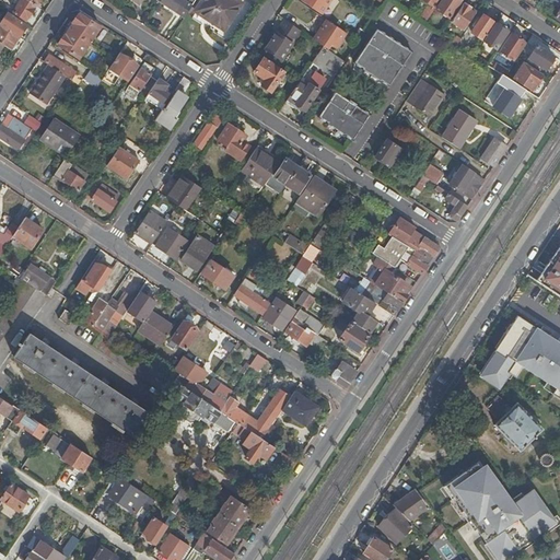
[(26,21),(36,6),(25,0),(22,0),(13,13),(26,21)]
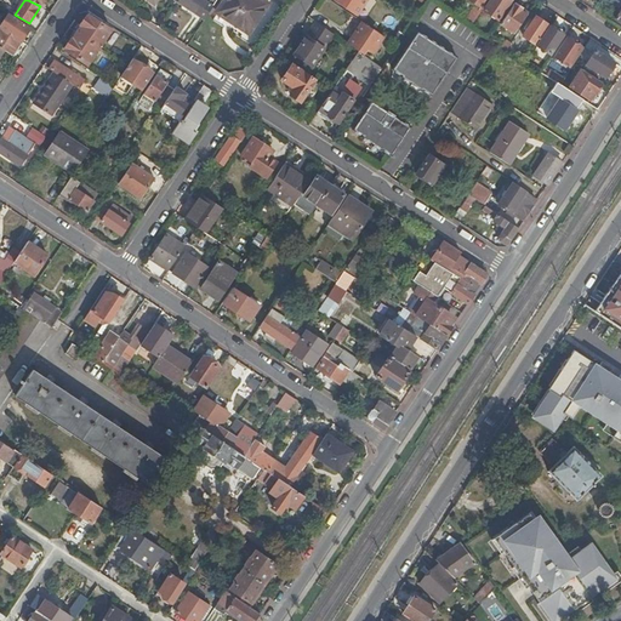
[(176,0),(205,18),(214,6),(204,0),(176,0)]
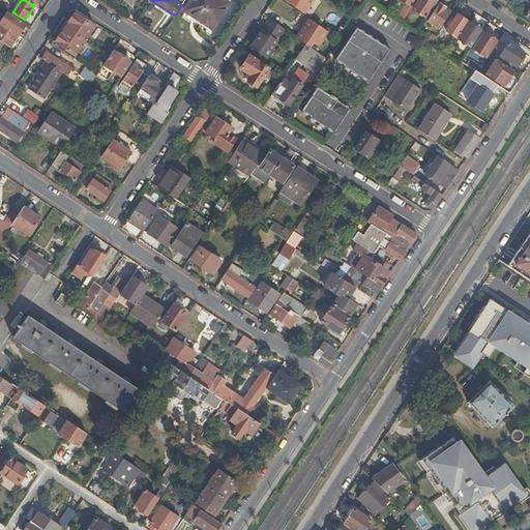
[(213,27),(229,4),(222,0),(192,0),(186,10),(213,27)]
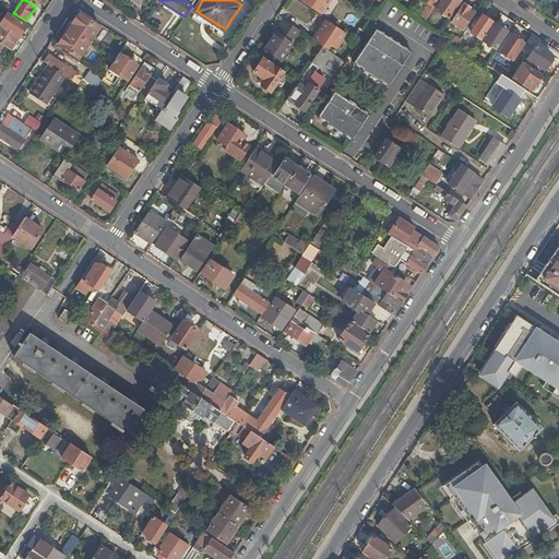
[(320,13),(329,0),(300,0),(301,0),(320,13)]
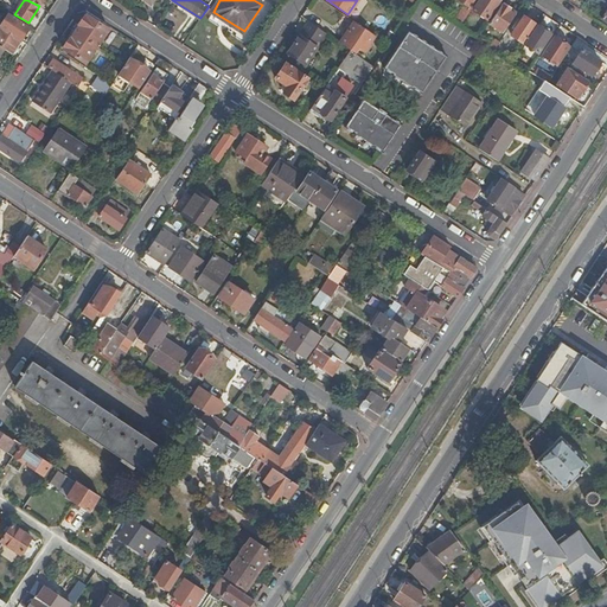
[(458,0),(465,5),(454,21),(460,26),(471,8),(470,8),(475,0),(458,0)]
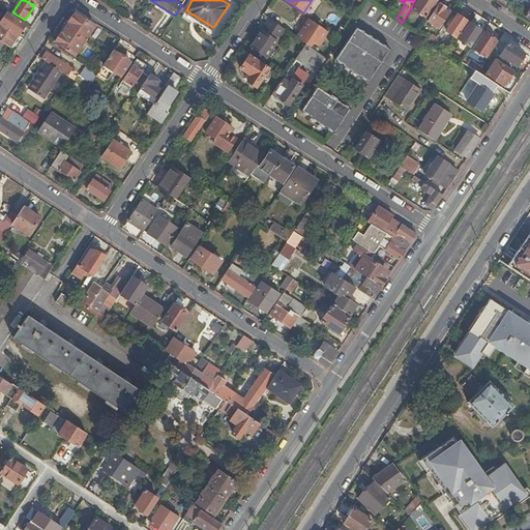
[(424,17),(436,1),(434,0),(417,0),(412,8),(424,17)]
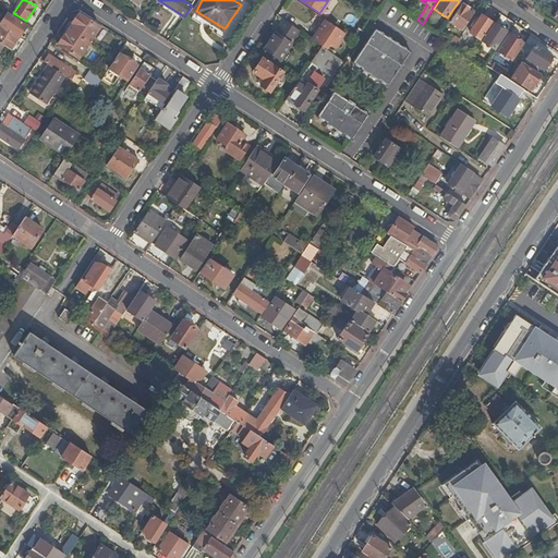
[(462,28),(473,13),(469,10),(470,8),(462,3),(450,21),(462,28)]
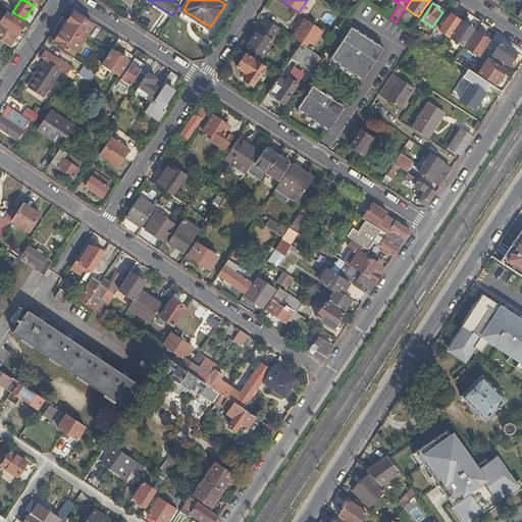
[(0,22),(0,23),(18,36),(25,23),(7,12),(0,22)]
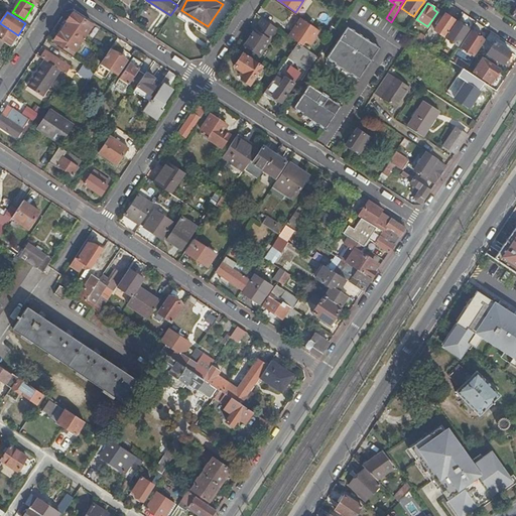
[(63,27),(83,40),(93,25),(74,13),(63,27)]
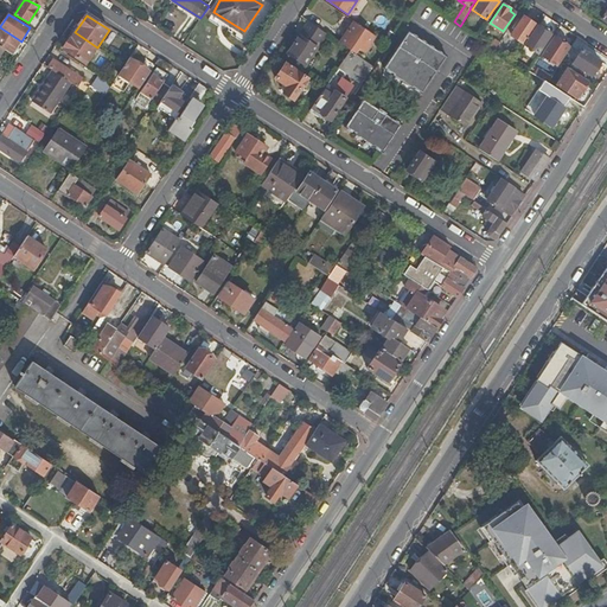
[(523,42),(535,24),(523,17),(512,33),(523,42)]
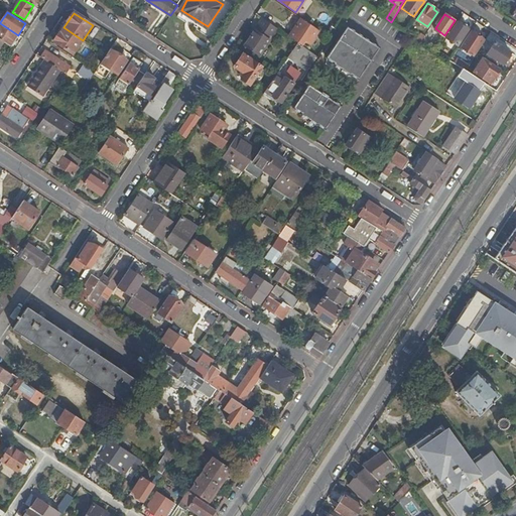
[(297,42),(301,45),(304,40),(309,44),(318,31),(300,18),(289,36),(297,42)]
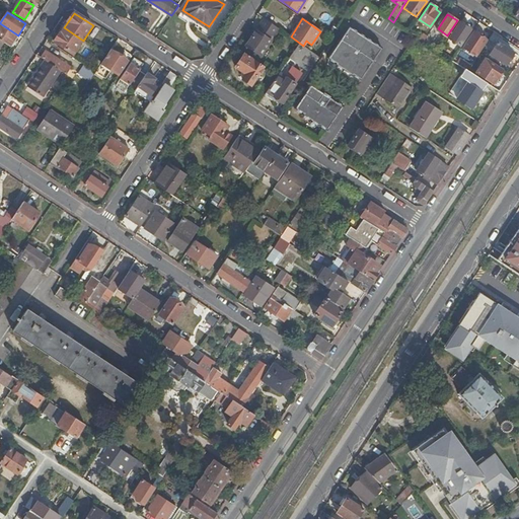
[(279,28),(264,19),(245,46),(261,56),(279,28)]
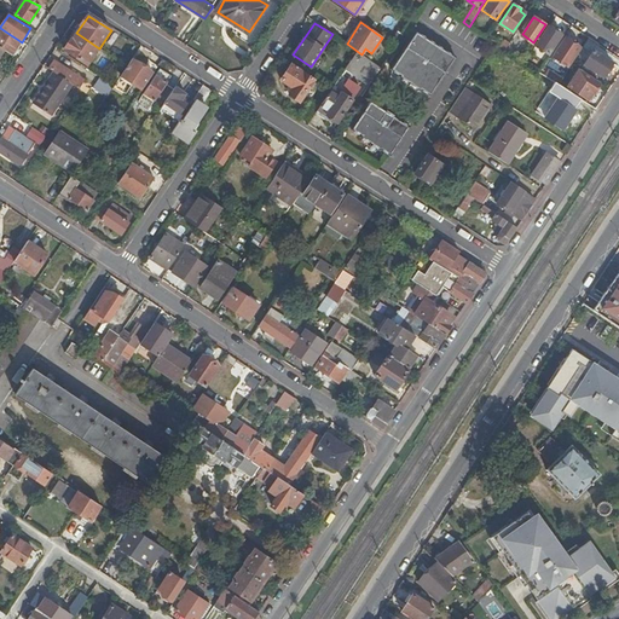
[(549,53),(561,35),(548,27),(536,45),(549,53)]
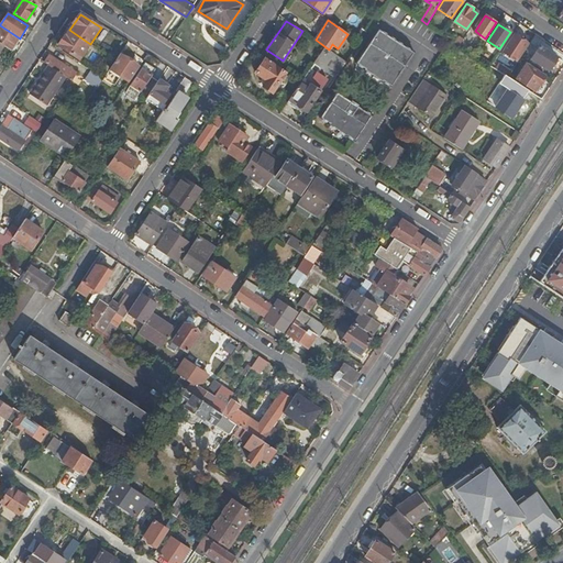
[(0,43),(3,45),(11,51),(20,39),(0,25),(0,43)]
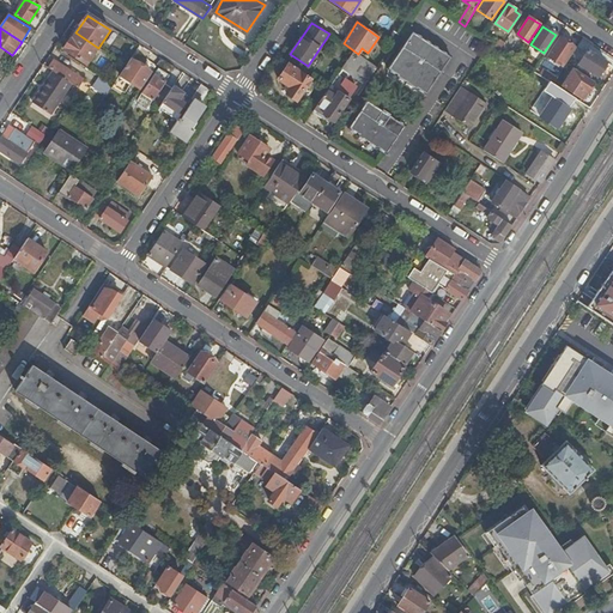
[(426,95),(451,58),(412,31),(387,68),(396,74),(395,76),(414,89),(417,87),(426,95)]
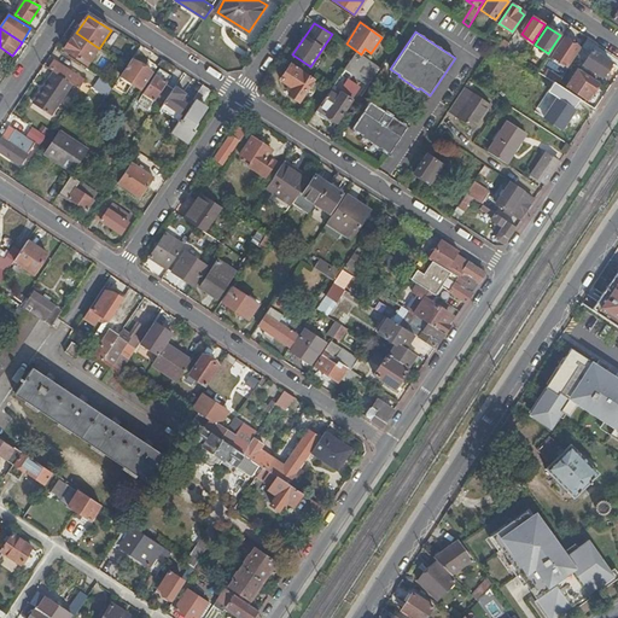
[(88,65),(99,48),(76,33),(65,51),(88,65)]
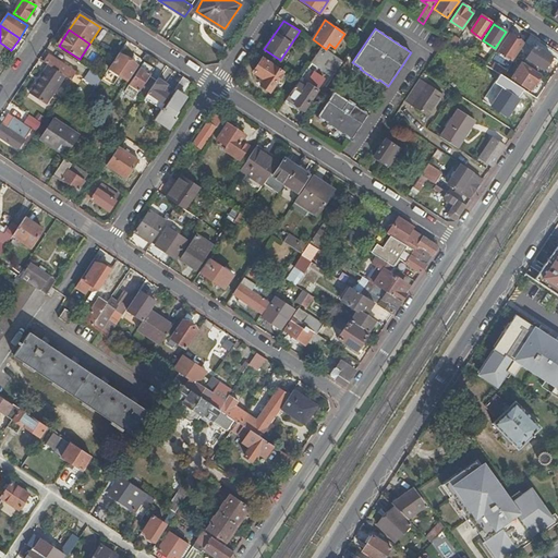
[(511,60),(523,44),(509,34),(498,51),(511,60)]
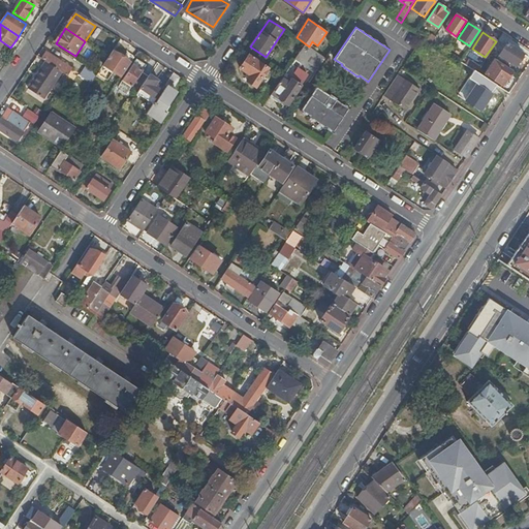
[(506,43),(499,38),(490,53),(497,57),(498,55),(506,43)]
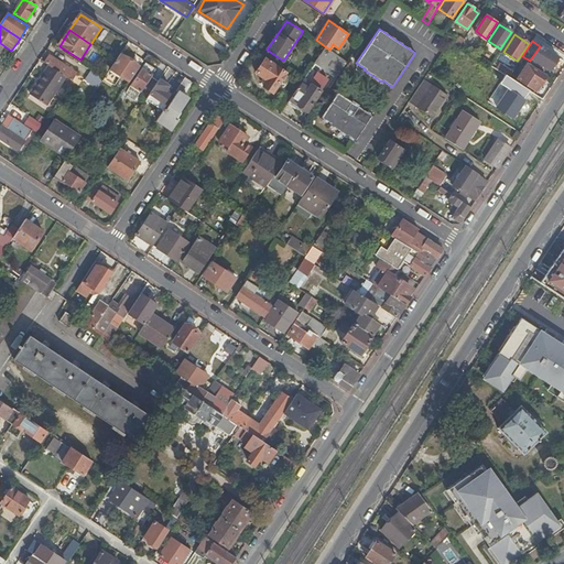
[(322,68),(336,78),(347,62),(342,57),(329,50),(325,46),(302,80),(290,99),(286,102),(294,108),(296,106),(306,112),(326,83),(317,76),(322,68)]
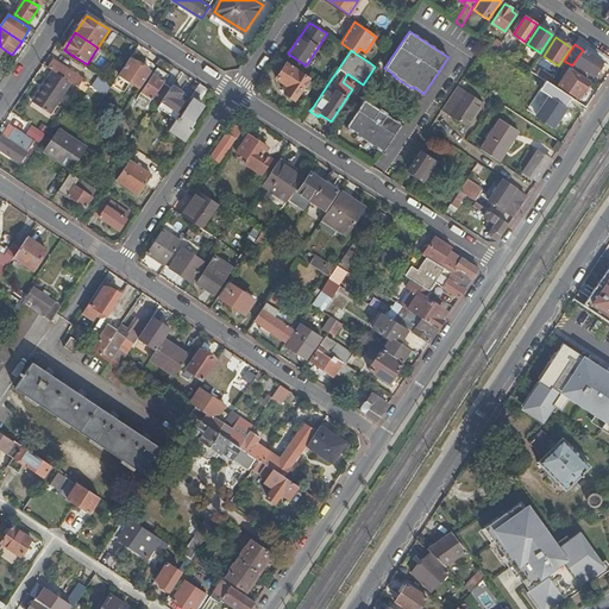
[(601,62),(583,50),(573,63),(592,76),(601,62)]
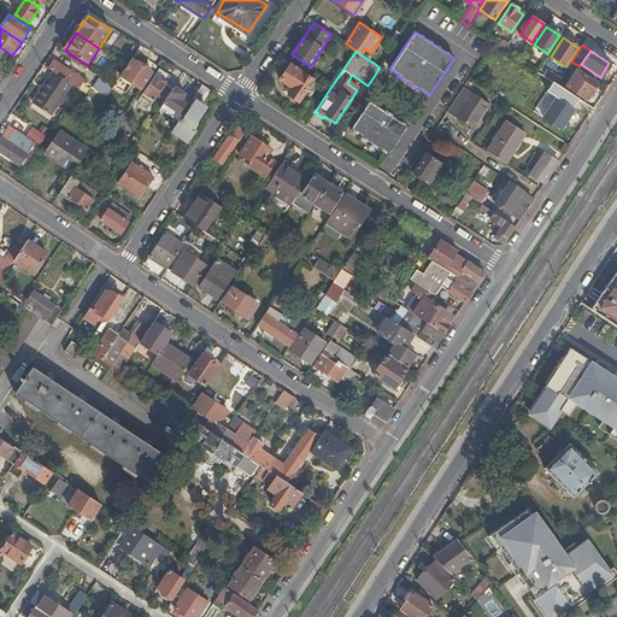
[(374,63),(380,68),(385,59),(380,56),(374,63)]
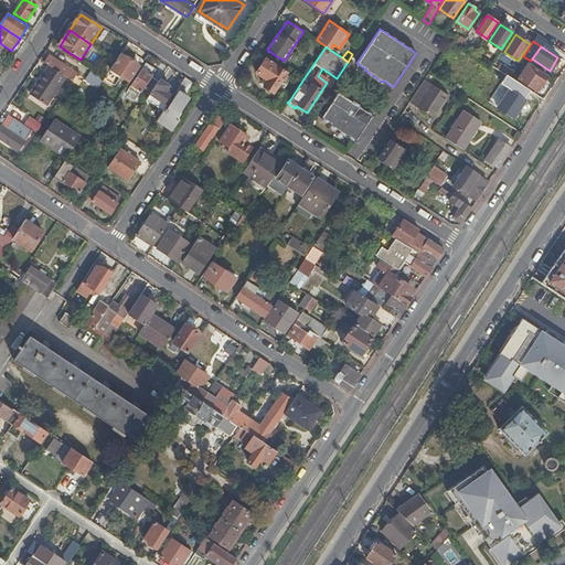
[(109,70),(129,82),(142,62),(135,55),(130,61),(120,54),(116,61),(109,70)]
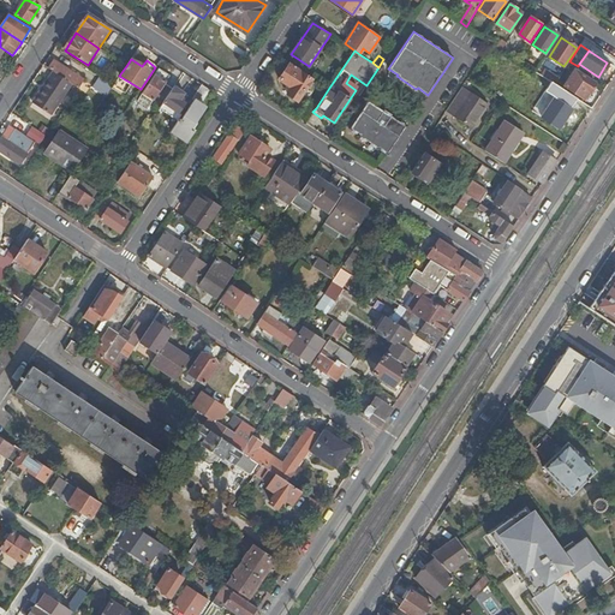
[(54,60),(48,69),(53,72),(71,84),(73,85),(77,88),(83,81),(54,60)]
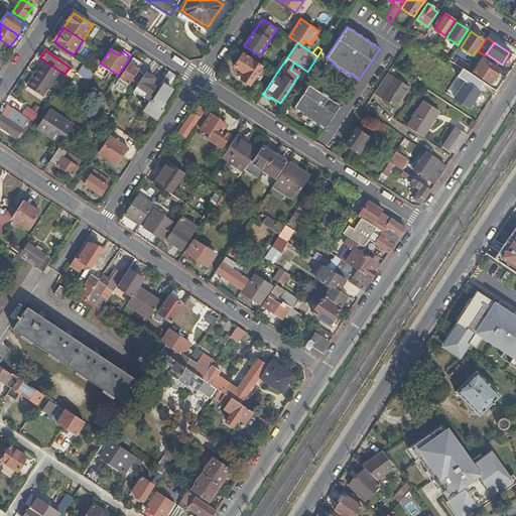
[(485,55),(500,67),(502,65),(486,53),(485,55)]
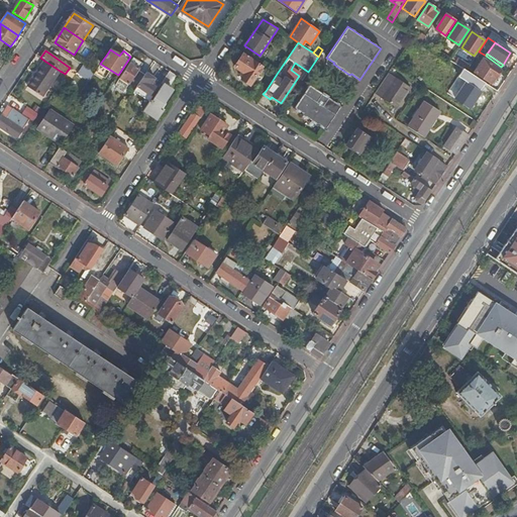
[(249,86),(263,67),(243,55),(234,67),(245,74),(241,80),(249,86)]
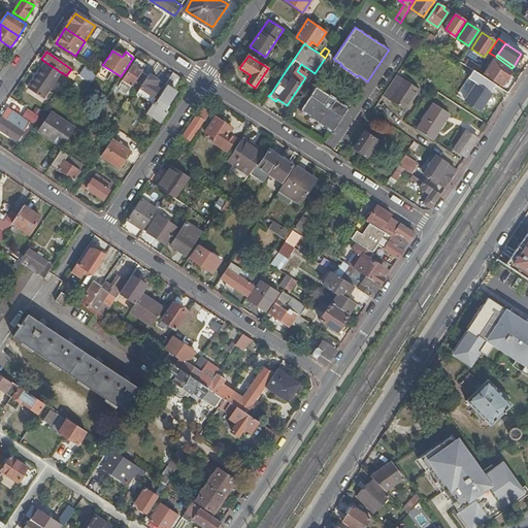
[(134,81),(140,86),(146,76),(140,72),(145,65),(136,59),(122,80),(118,87),(127,93),(134,81)]
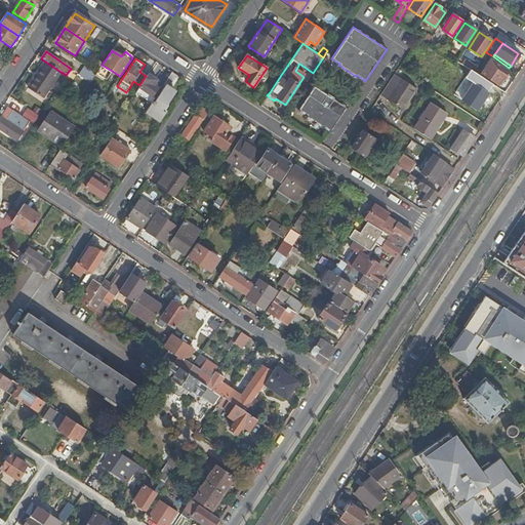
[(497,84),(507,71),(490,59),(481,74),(497,84)]
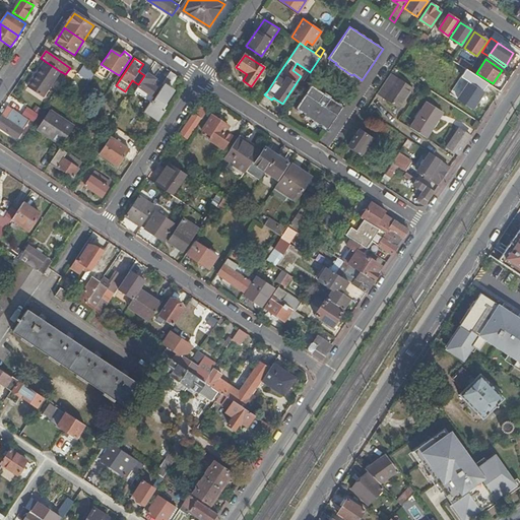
[(60,71),(45,61),(27,87),(43,98),(60,71)]
